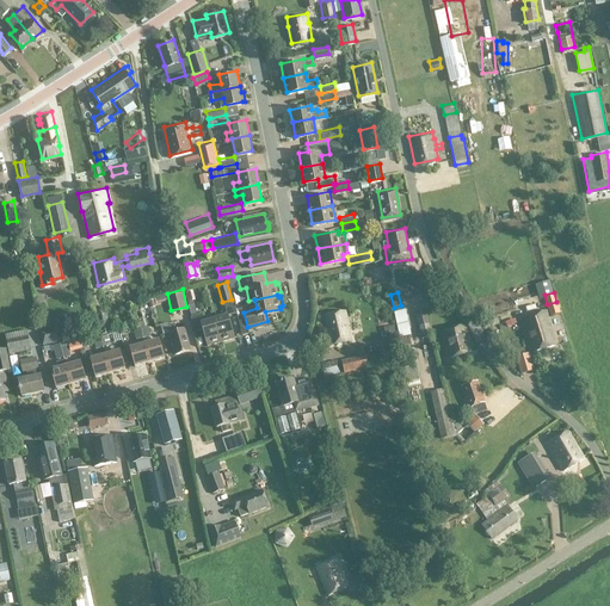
[(330,342),(351,338),(345,308),(322,313),(330,342)]
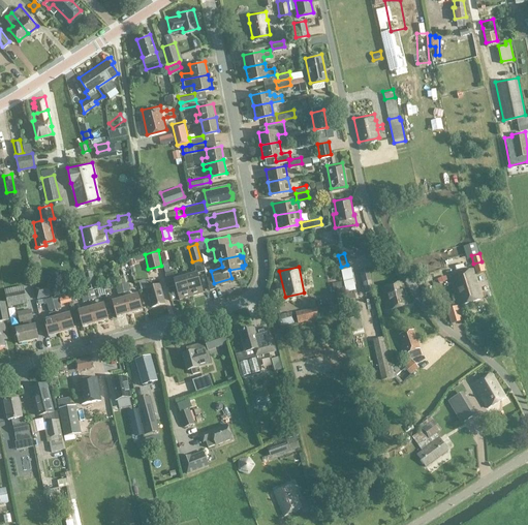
[(460,302),(480,296),(472,267),(451,273),(460,302)]
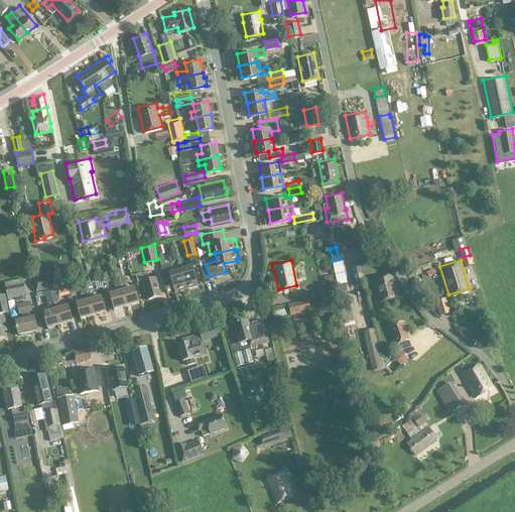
[(364,281),(359,261),(352,263),(356,282),(364,281)]
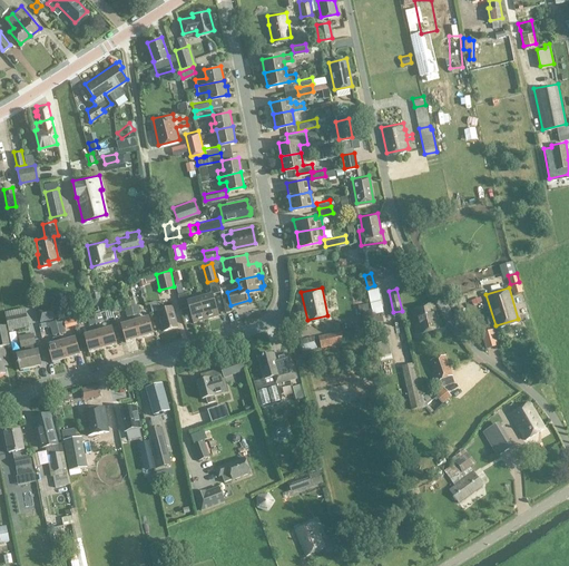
[(205,316),(199,295),(190,298),(188,290),(177,293),(180,306),(187,305),(192,320),(205,316)]
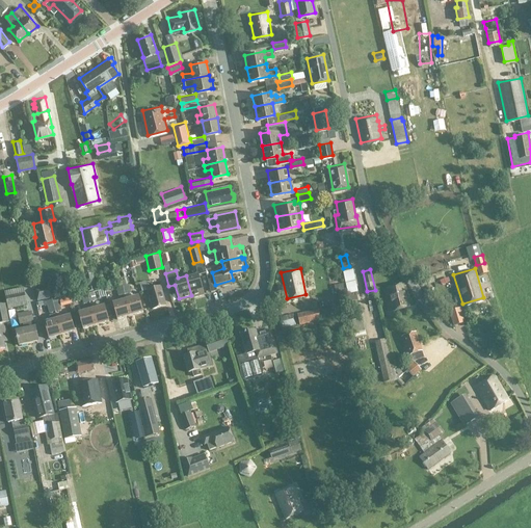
[(186,275),(191,295),(204,292),(197,272),(186,275)]
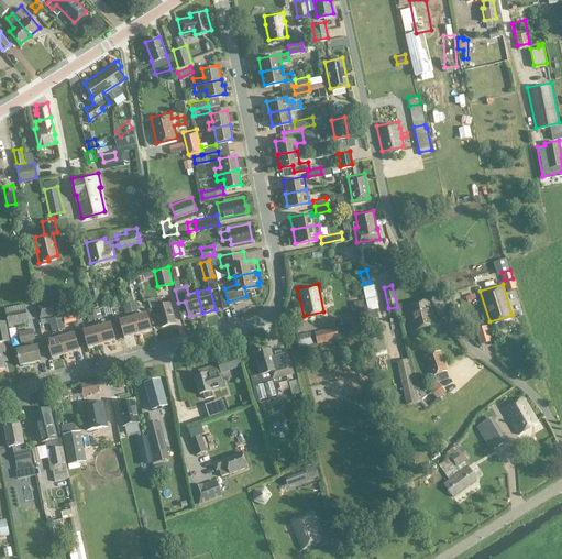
[(156,303),(154,294),(146,296),(149,303),(150,305),(156,303)]
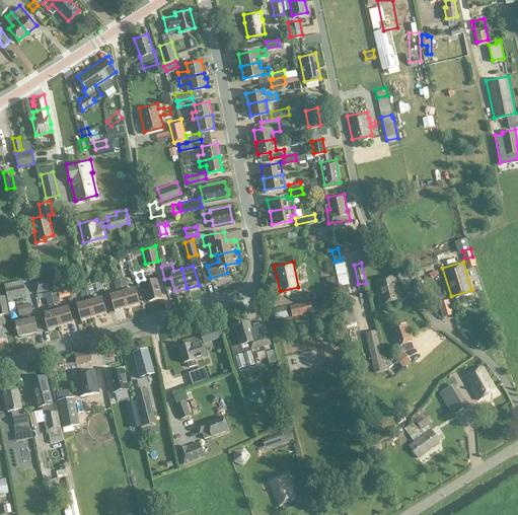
[(93,280),(91,273),(83,275),(84,282),(93,280)]
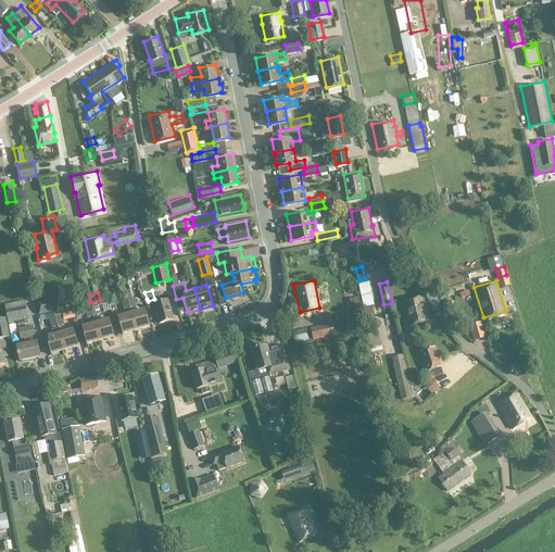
[(430,317),(423,292),(402,299),(407,324),(430,317)]
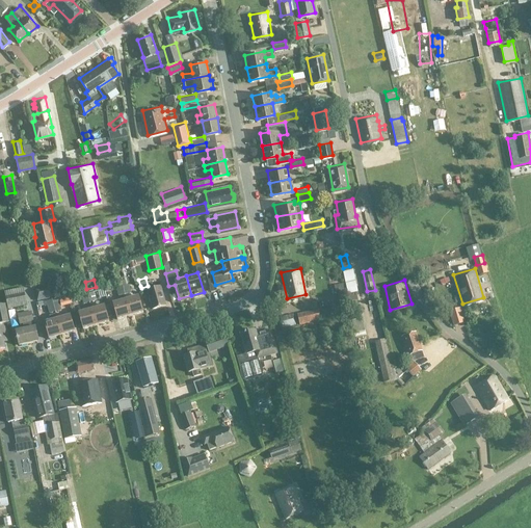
[(23,284),(4,288),(7,306),(26,301),(23,284)]
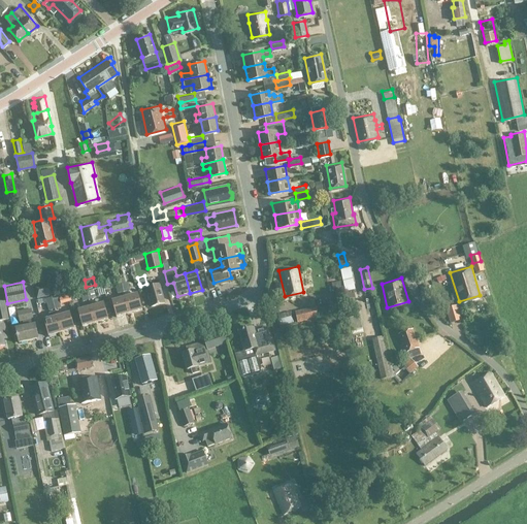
[(36,295),(53,293),(51,282),(34,284),(36,295)]
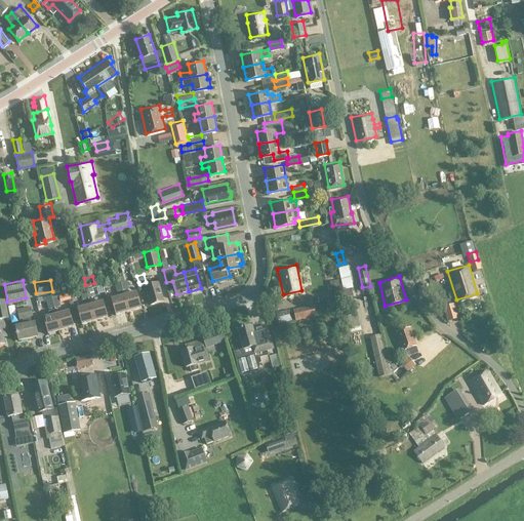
[(150,303),(163,298),(158,280),(145,283),(150,303)]
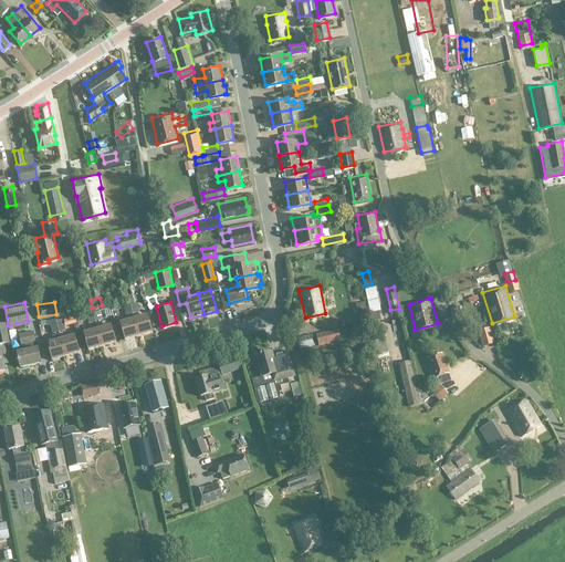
[(98,308),(92,309),(94,319),(101,316),(98,308)]
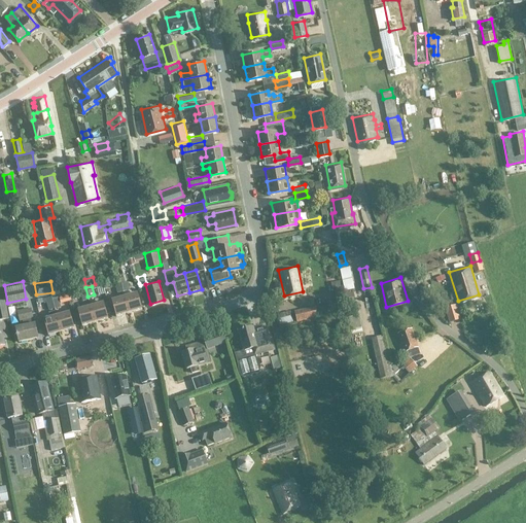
[(88,297),(85,287),(79,289),(79,288),(69,291),(70,298),(81,294),(82,298),(88,297)]
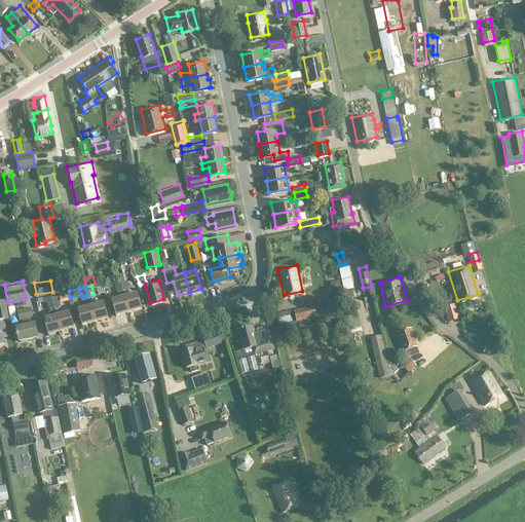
[(137,290),(130,292),(128,287),(122,288),(123,294),(128,309),(141,305),(137,290)]
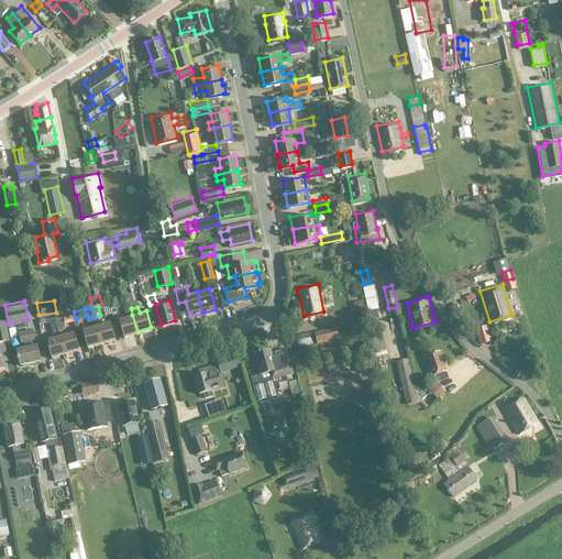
[(57,327),(55,318),(54,314),(45,316),(46,321),(50,320),(52,328),(57,327)]
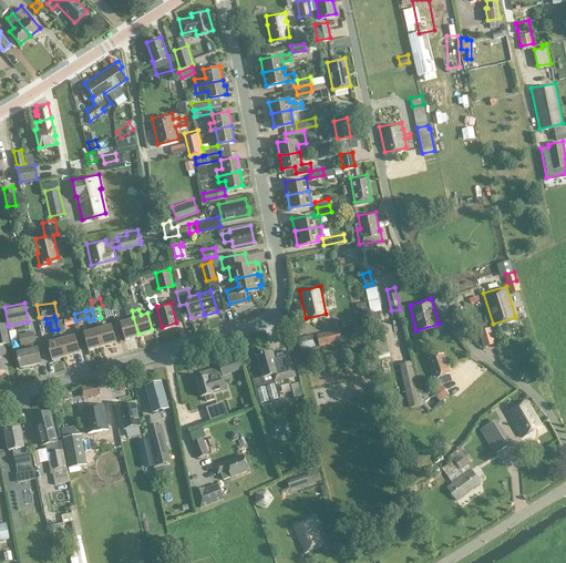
[(139,334),(133,317),(120,320),(124,337),(139,334)]
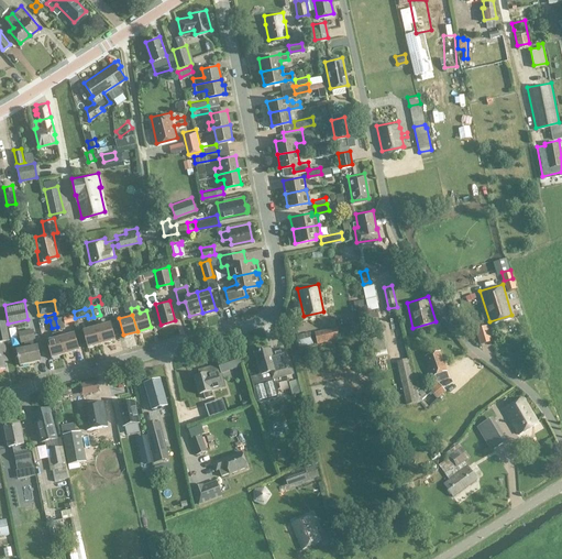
[(499,319),(502,329),(516,326),(513,315),(499,319)]
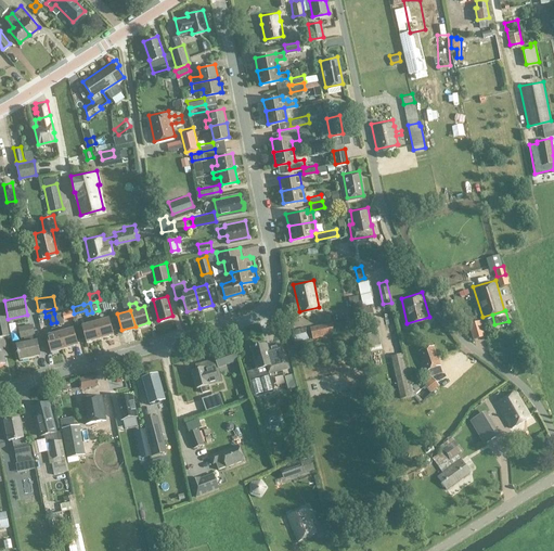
[(61,311),(54,314),(56,322),(63,320),(61,311)]
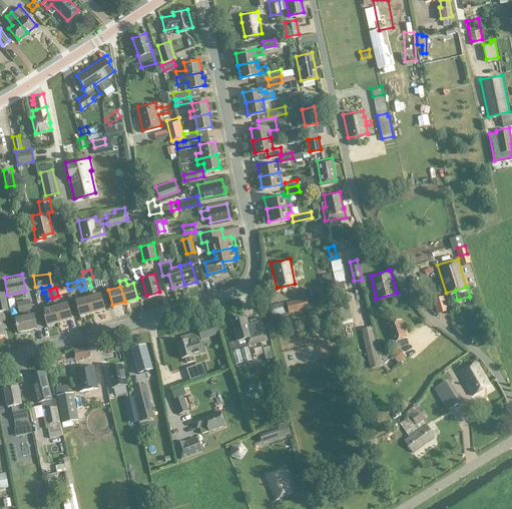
[(0,334),(4,333),(3,327),(6,326),(4,313),(0,314),(0,309),(8,308),(4,291),(0,291),(0,334)]
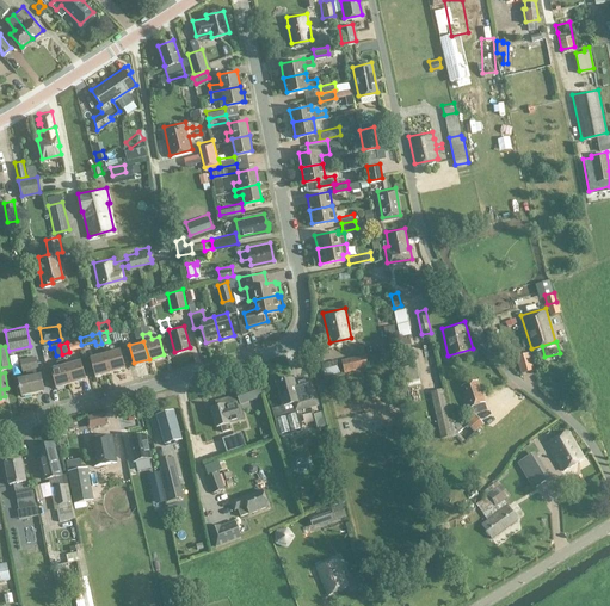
[(119,347),(104,352),(110,370),(124,366),(119,347)]
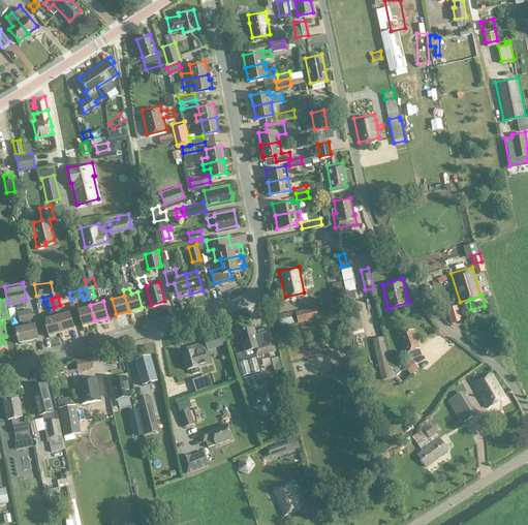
[(461,317),(457,304),(446,307),(451,320),(461,317)]
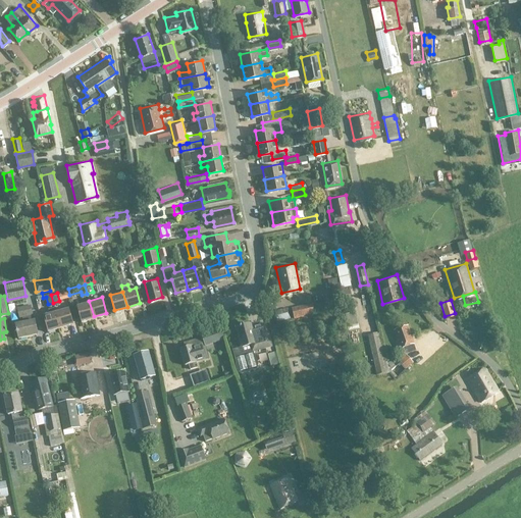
[(89,301),(76,305),(81,320),(94,316),(89,301)]
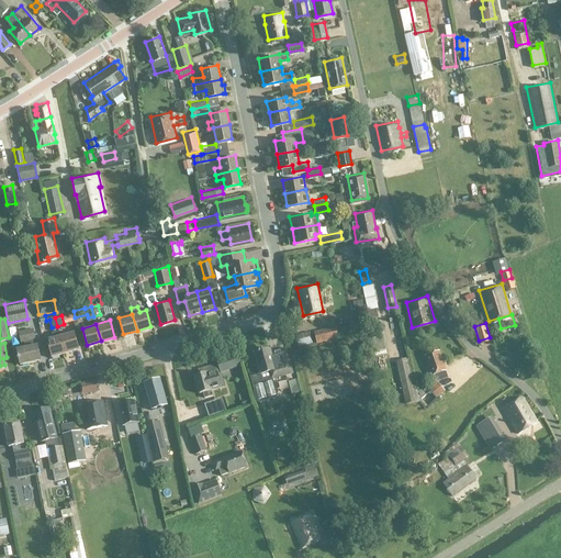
[(314,330),(316,341),(338,336),(336,325),(314,330)]
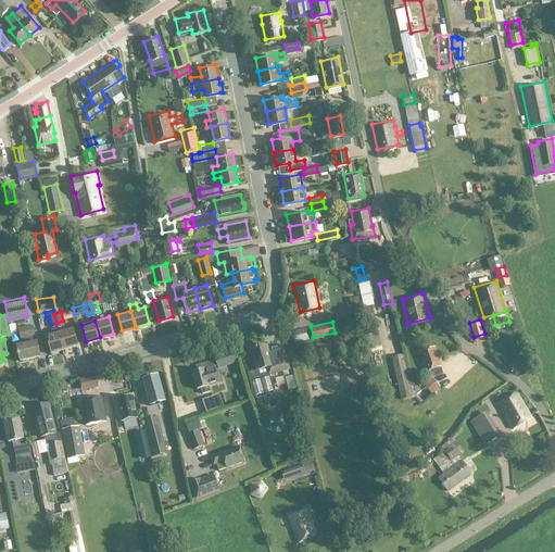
[(36,338),(35,339),(33,333),(34,333),(32,323),(17,326),(20,335),(23,335),(25,341),(15,343),(19,358),(39,353),(36,338)]
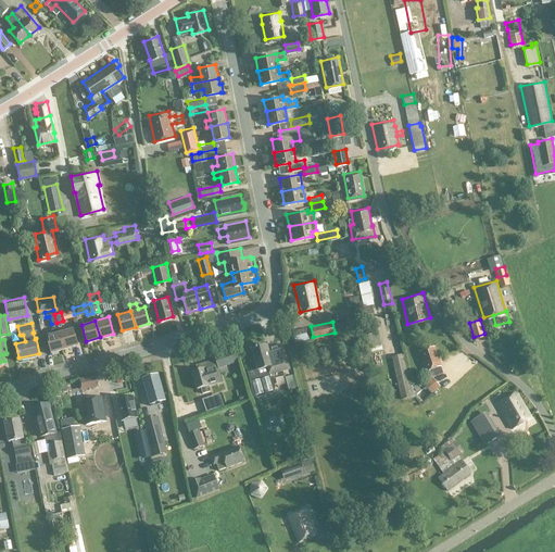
[(50,327),(52,333),(46,335),(50,351),(64,347),(59,330),(60,330),(58,325),(50,327)]
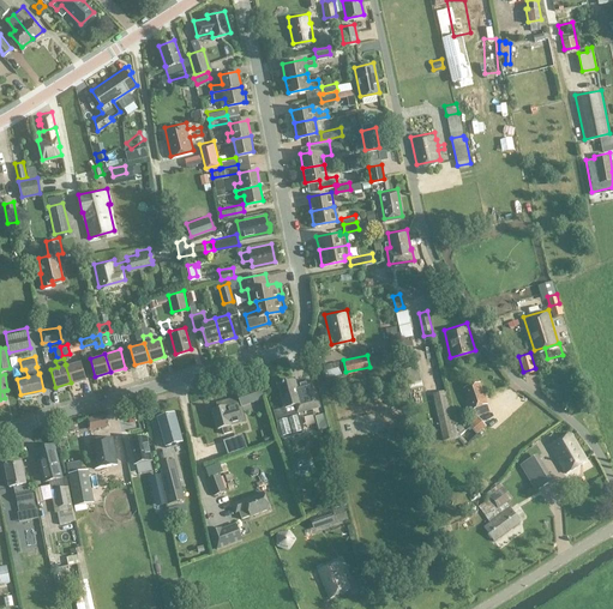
[(80,361),(66,365),(65,365),(71,383),(85,379),(80,361)]
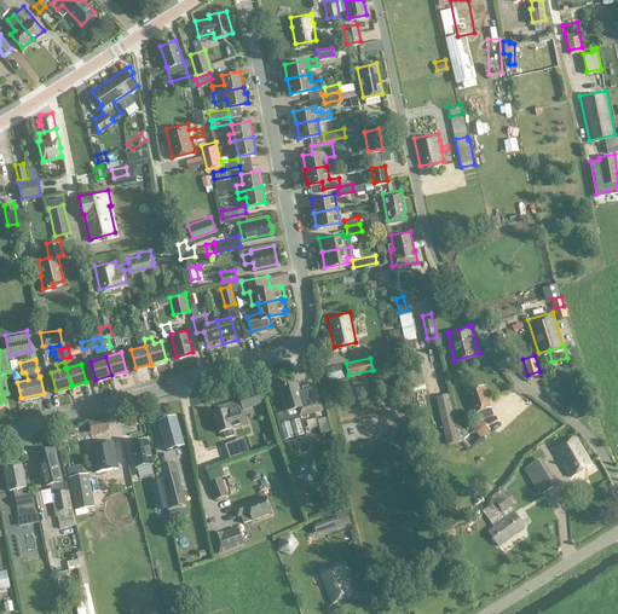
[(279,386),(286,407),(275,411),(278,426),(278,430),(281,435),(283,439),(284,439),(305,434),(304,433),(305,433),(306,427),(305,422),(301,418),(300,413),(321,407),(313,381),(305,383),(307,394),(300,395),(296,381),(279,386)]
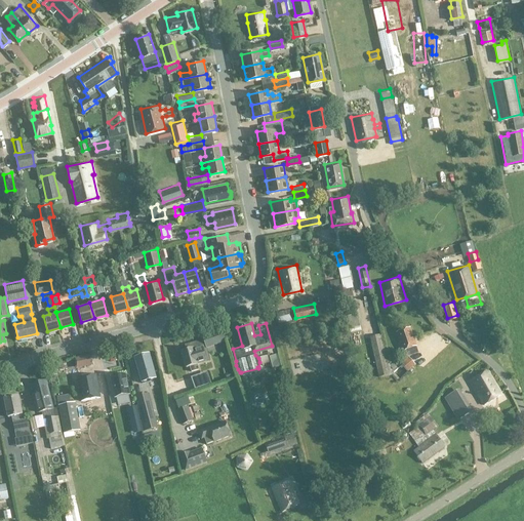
[(417,349),(415,343),(409,325),(396,330),(404,354),(417,349)]
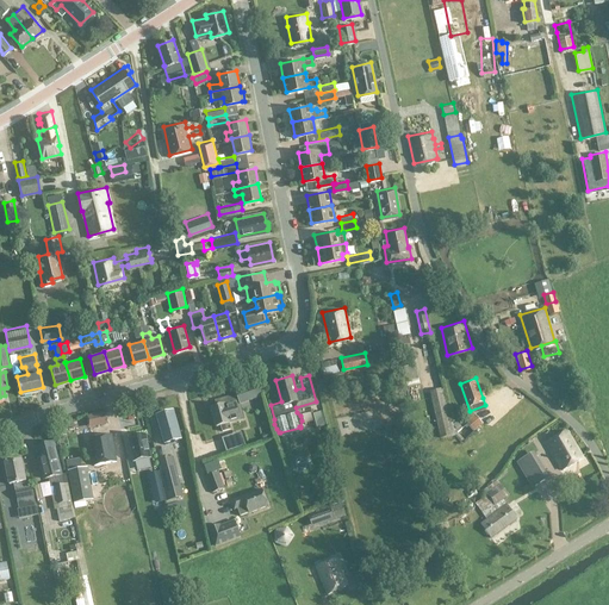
[(261,393),(258,384),(256,381),(234,388),(238,400),(261,393)]
